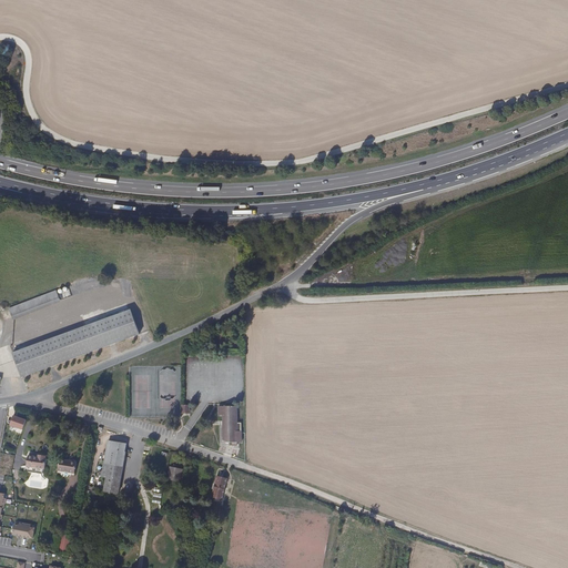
[(60,303),(56,291),(8,308),(13,321),(60,303)]
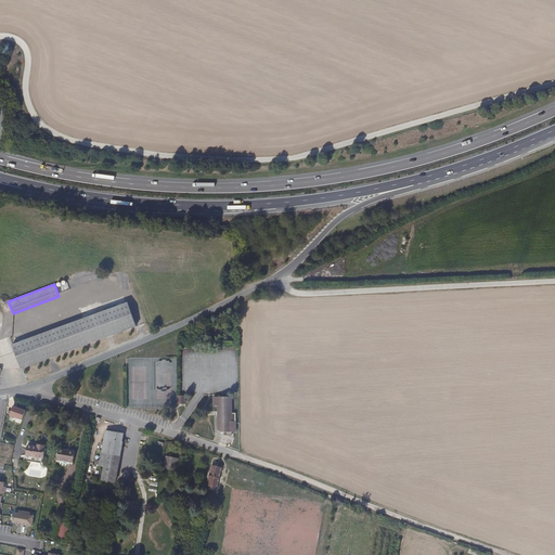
[(22,369),(133,324),(134,324),(126,301),(13,345),(22,369)]
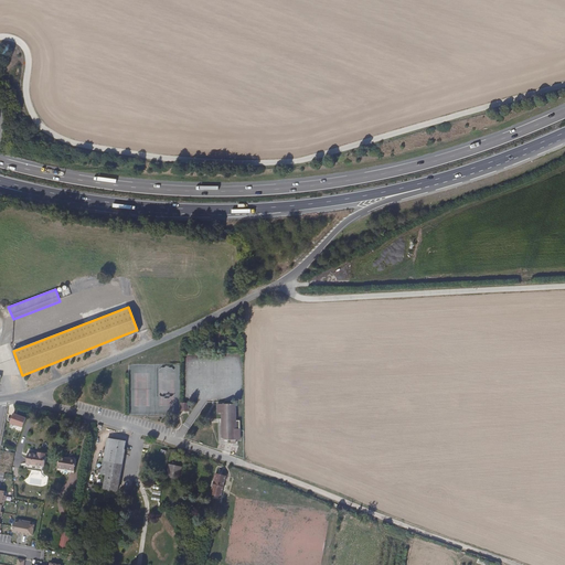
[(237,400),(217,400),(219,408),(222,408),(223,432),(228,432),(228,436),(232,436),(232,439),(237,439),(237,436),(241,436),(241,425),(237,424),(237,400)]
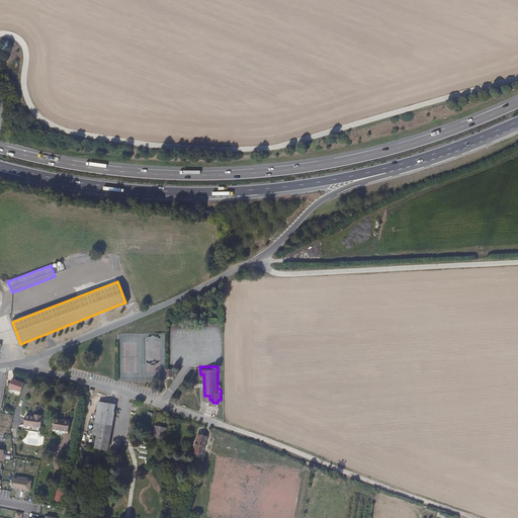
[(20,393),(23,383),(11,379),(8,389),(20,393)]
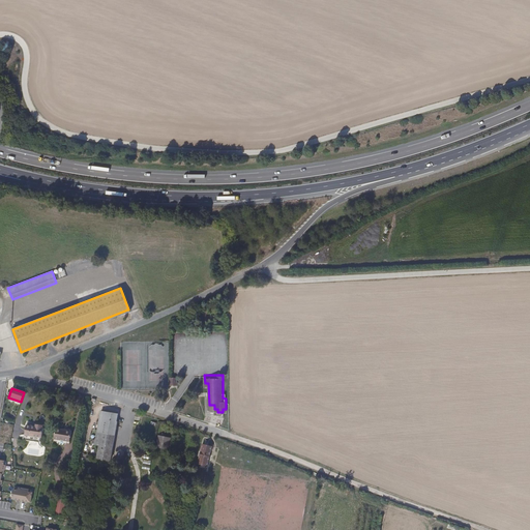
[(110,459),(118,420),(116,419),(118,412),(100,408),(96,430),(96,432),(94,443),(98,444),(96,457),(110,459)]
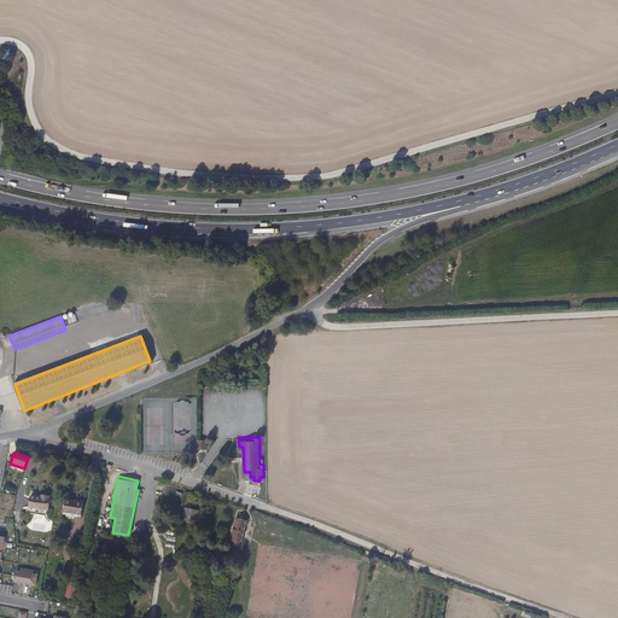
[(51,508),(52,496),(51,496),(51,493),(42,491),(41,494),(33,493),(29,505),(51,508)]
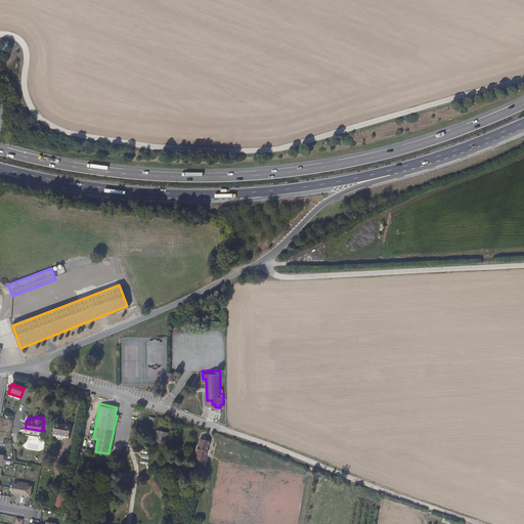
[(68,440),(71,425),(61,424),(60,425),(55,424),(52,435),(57,437),(58,438),(68,440)]
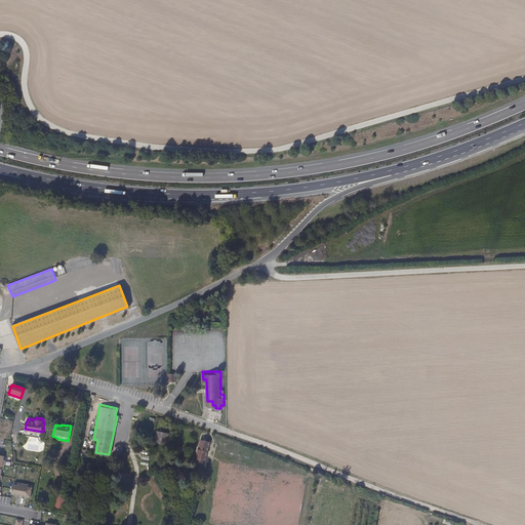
[(166,444),(168,432),(157,430),(155,442),(166,444)]
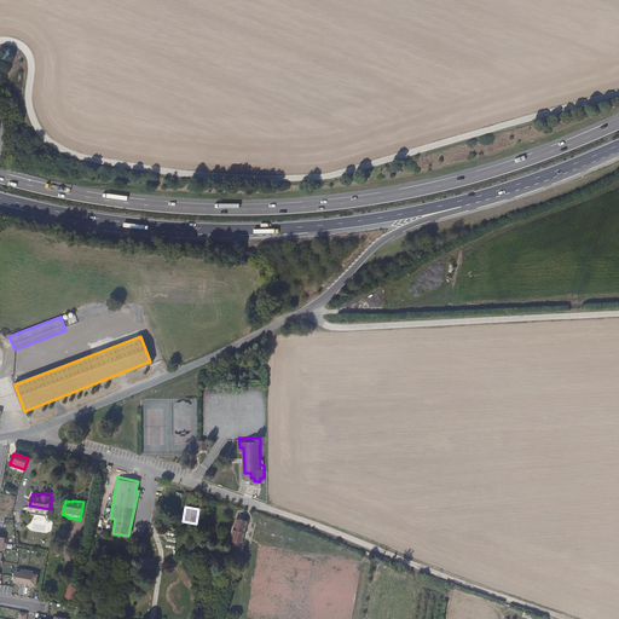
[(242,545),(247,520),(236,518),(231,543),(242,545)]
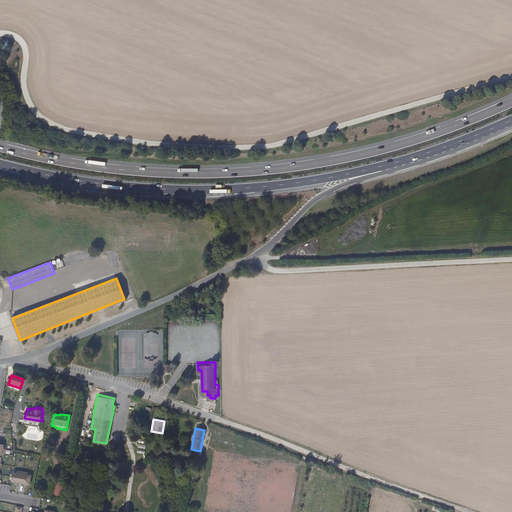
[(139,444),(137,452),(145,453),(146,445),(139,444)]
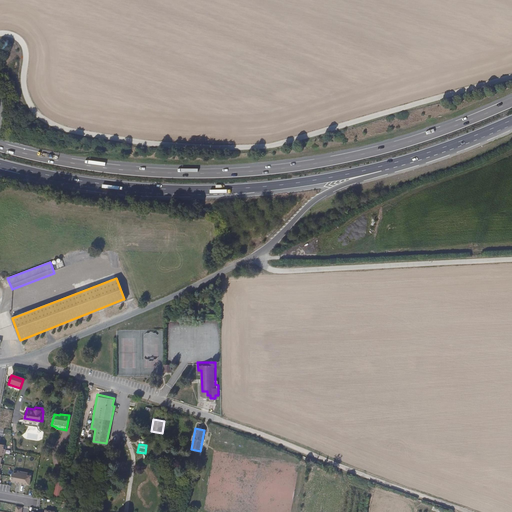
[(29,484),(30,475),(27,474),(27,472),(17,470),(17,472),(13,472),(11,481),(29,484)]
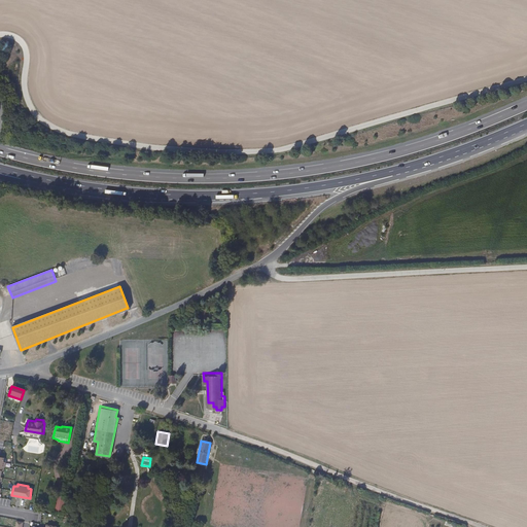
[(58,495),(55,512),(64,513),(66,496),(58,495)]
